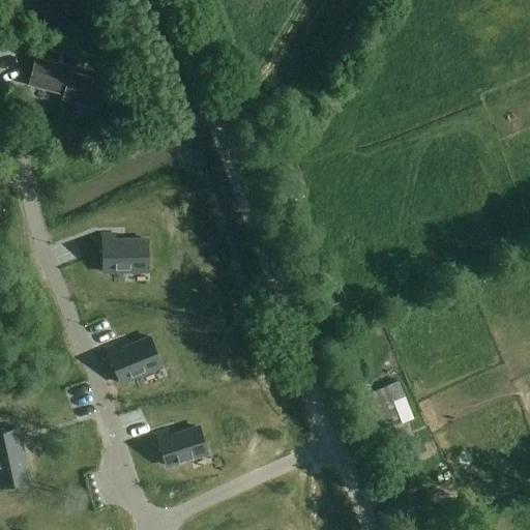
[(65,94),(70,74),(71,68),(36,59),(30,85),(65,94)]
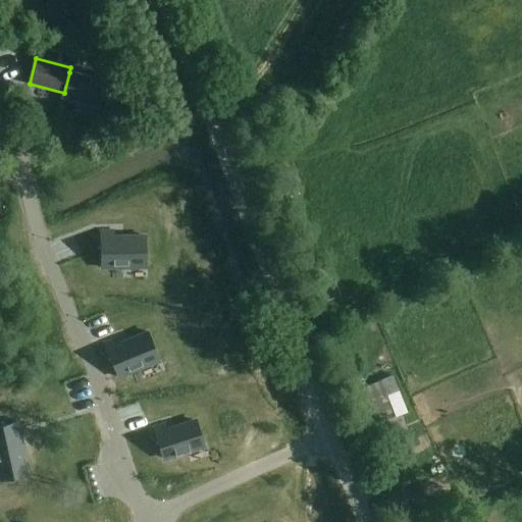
[(69,72),(64,93),(63,98),(98,107),(104,82),(69,72)]
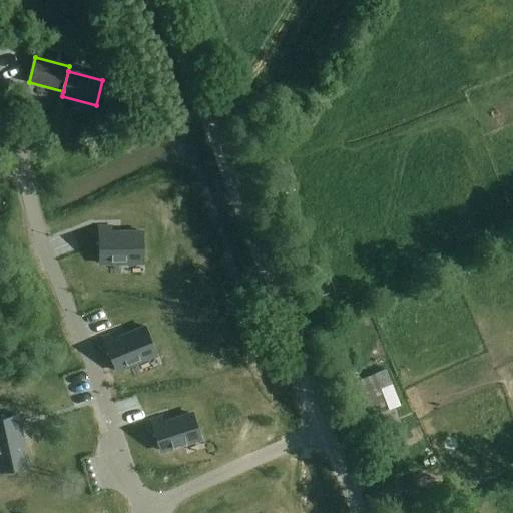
[(99,227),(99,265),(143,264),(142,232),(112,233),(112,227),(99,227)]
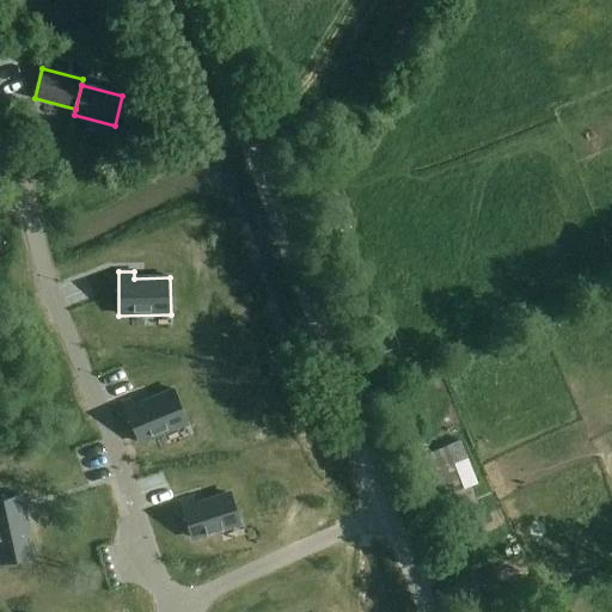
[(138,397),(122,403),(139,444),(188,424),(173,390),(140,404),(138,397)]
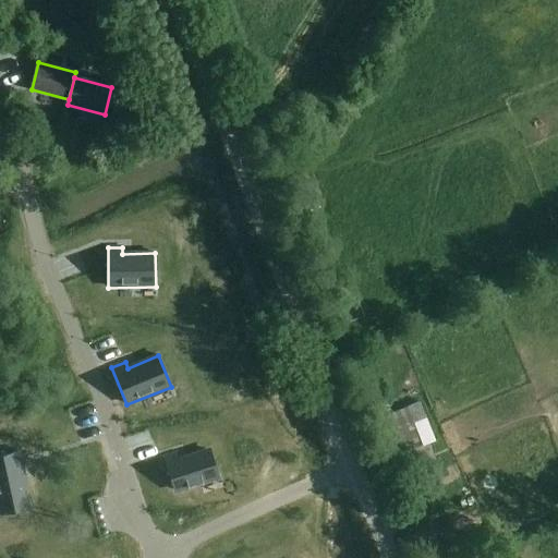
[(412,423),(404,426),(414,450),(423,447),(412,423)]
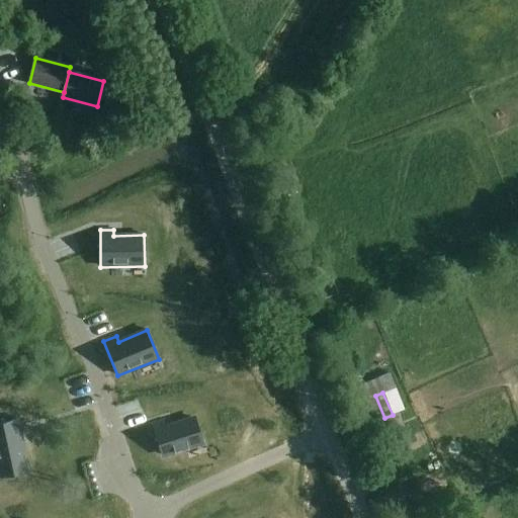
[(163,422),(152,425),(162,457),(203,444),(195,418),(165,427),(163,422)]
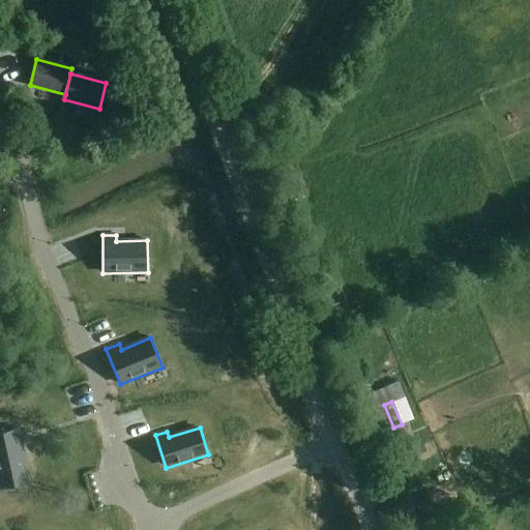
[(18,430),(0,433),(0,489),(29,482),(18,430)]
